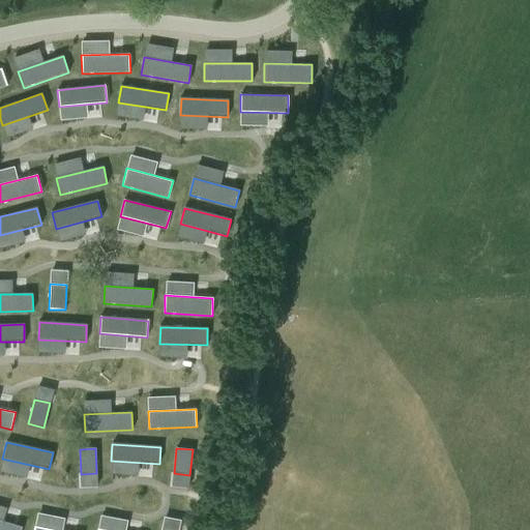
[(21,529),(23,527),(0,520),(0,529),(21,529)]
